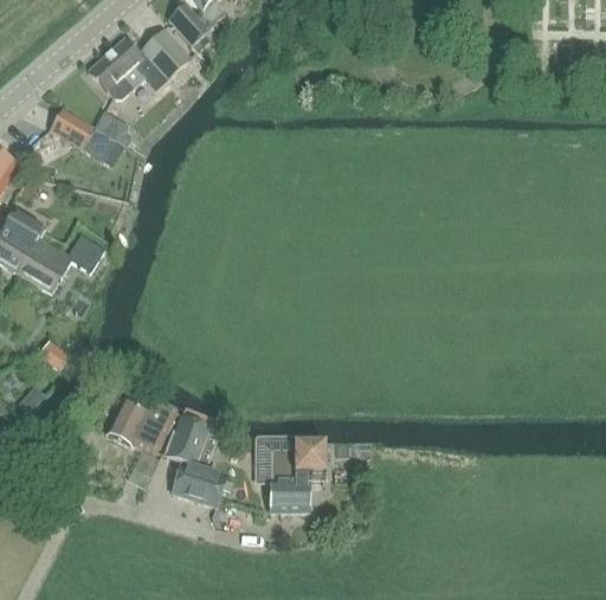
[(226,13),(214,0),(189,0),(168,19),(191,44),(226,13)]
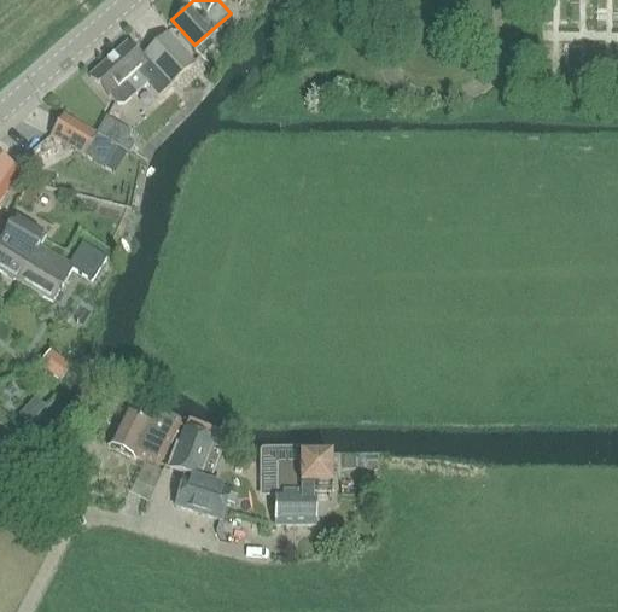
[(108,94),(109,93),(120,105),(135,91),(135,89),(146,80),(158,93),(193,60),(165,30),(143,51),(147,56),(145,59),(126,39),(88,73),(108,94)]
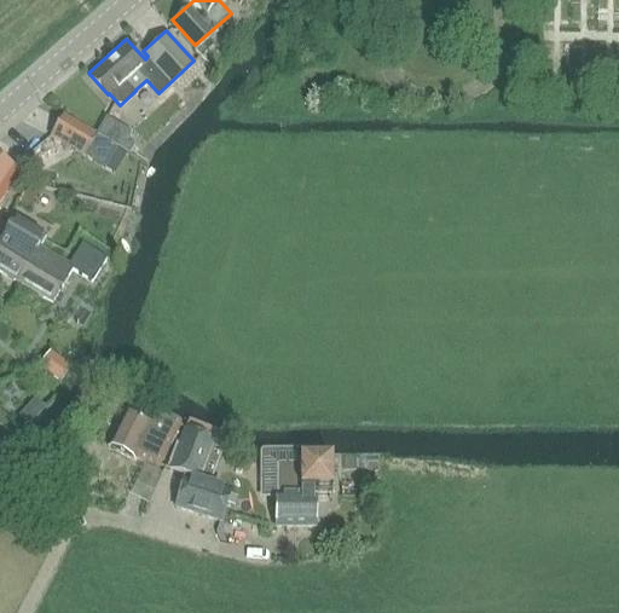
[(84,152),(97,132),(63,111),(50,133),(84,152)]
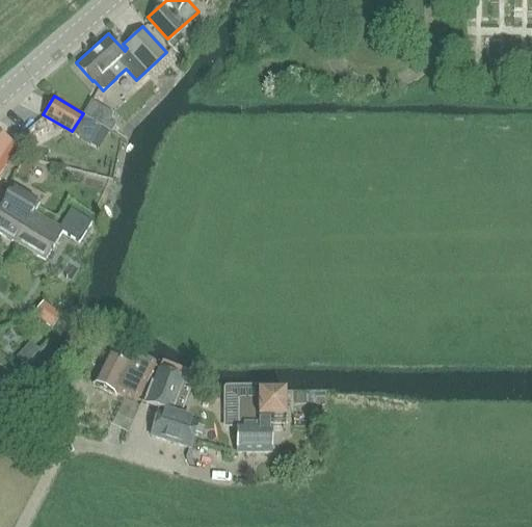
[(0,230),(16,240),(38,201),(12,183),(6,193),(2,190),(0,192),(0,230)]
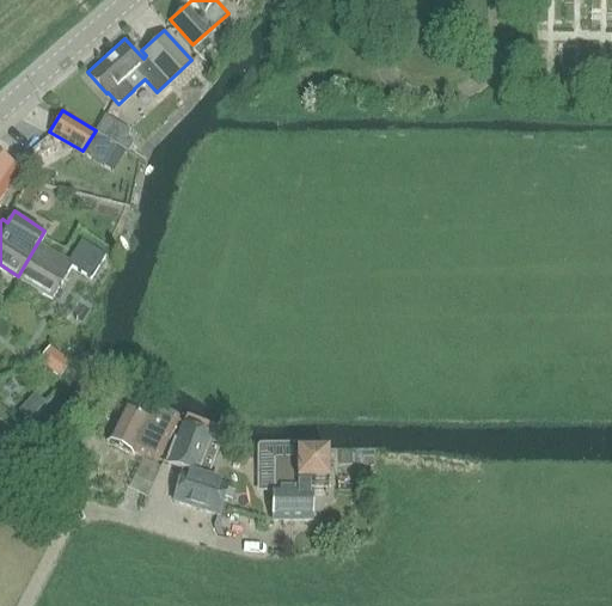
[(68,258),(40,242),(18,276),(50,295),(71,263),(91,275),(105,252),(80,238),(68,258)]
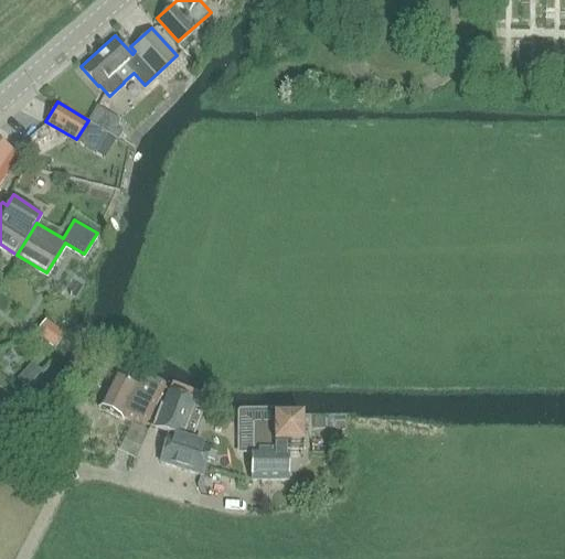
[(45,319),(35,331),(53,344),(63,332),(45,319)]
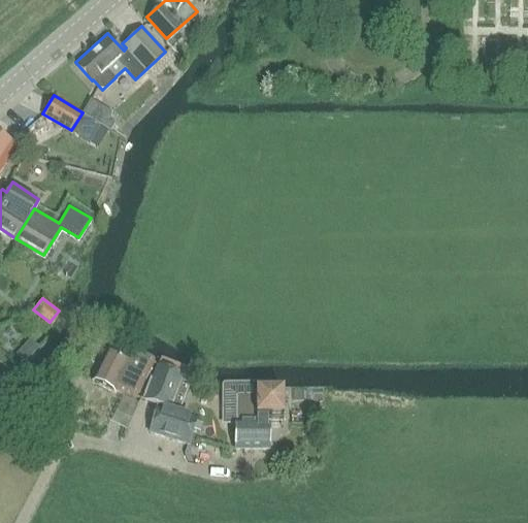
[(133,399),(154,359),(134,350),(129,361),(106,350),(92,379),(133,399)]
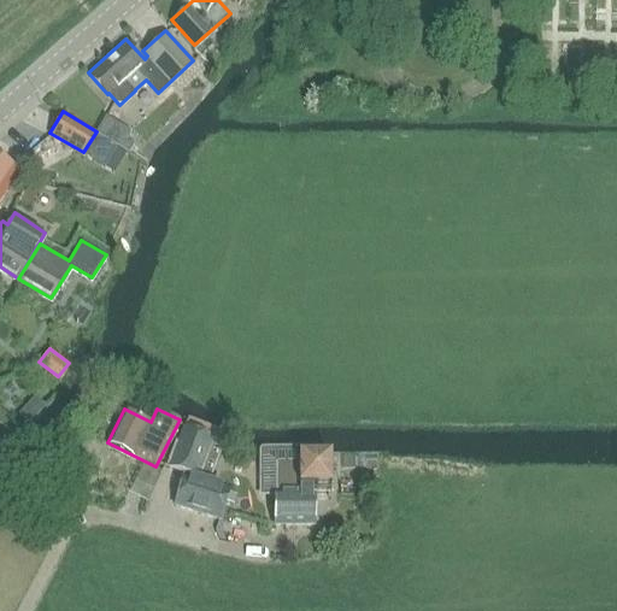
[(194,476),(183,473),(174,503),(219,516),(228,487),(209,480),(211,471),(200,468),(212,436),(183,426),(170,464),(195,475),(194,476)]
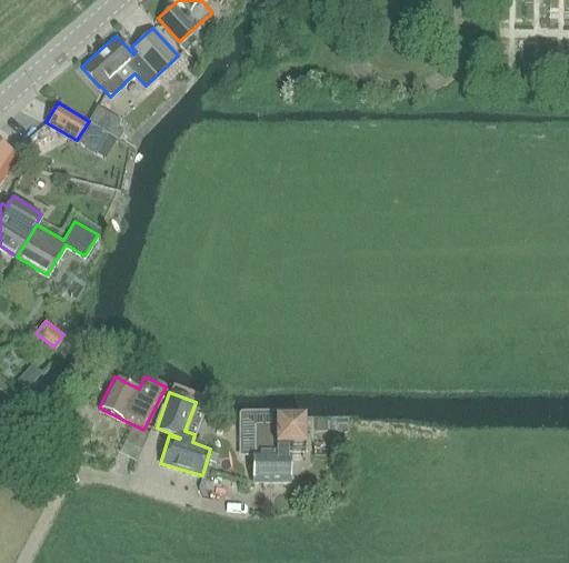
[(255,453),(253,453),(253,481),(289,481),(289,453),(288,453),(288,446),(305,448),(305,419),(276,419),(276,425),(256,425),(255,453)]
